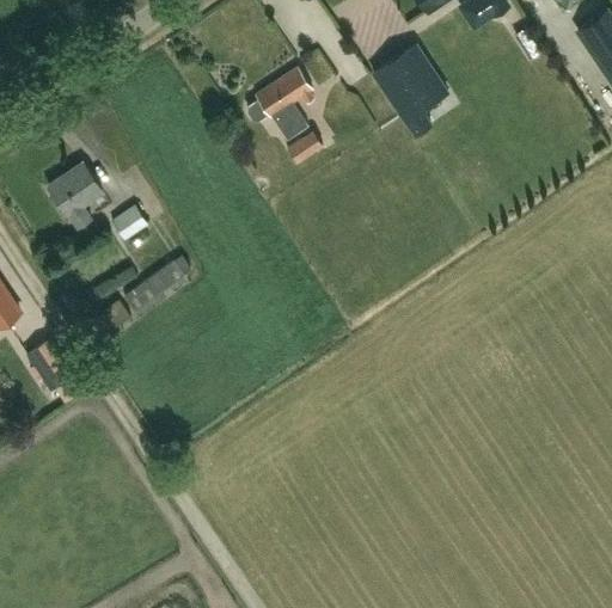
[(418,0),(428,13),(447,0),(418,0)]
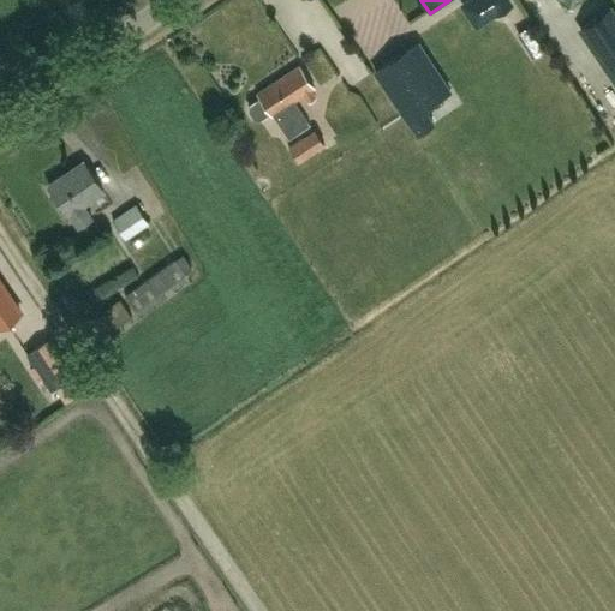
[(476,0),(464,9),(477,28),(495,16),(496,17),(511,7),(506,0),(476,0)]
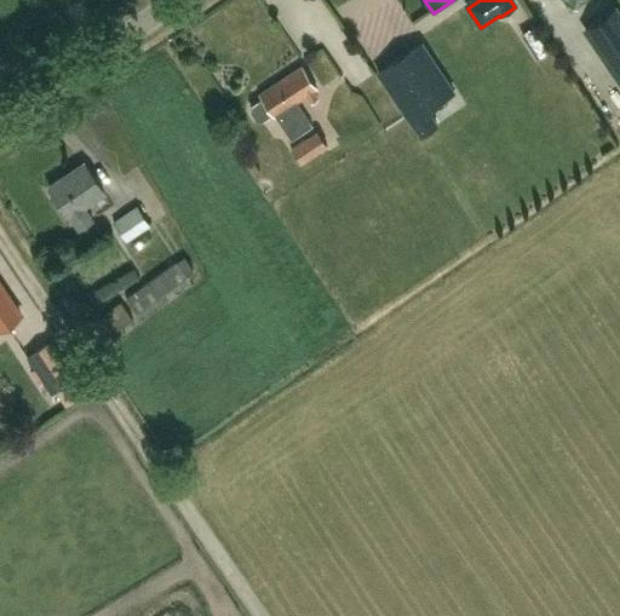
[(619,22),(614,13),(585,33),(619,84),(619,22)]
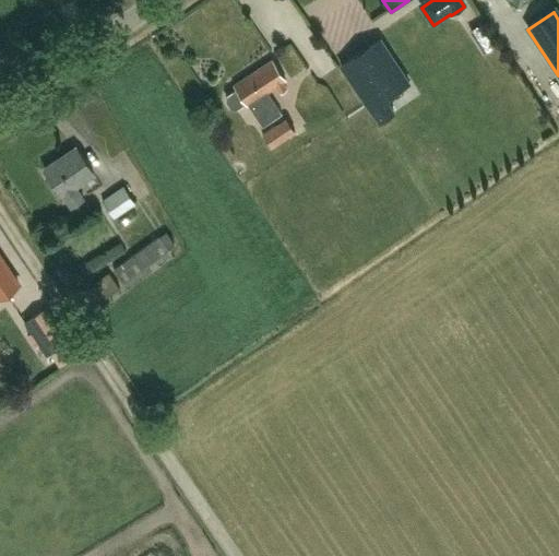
[(341,69),(370,113),(384,103),(409,86),(380,43),(341,69)]
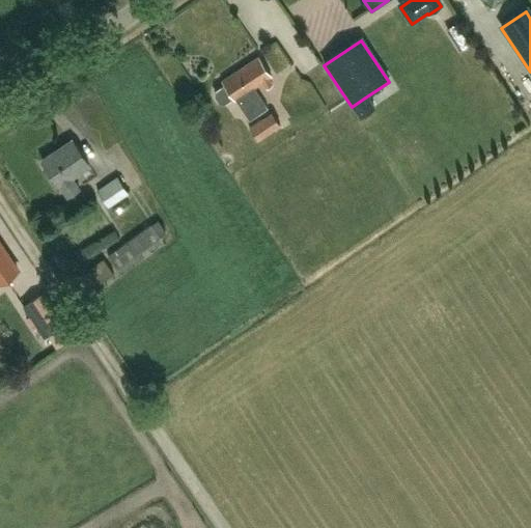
[(268,110),(254,90),(271,78),(258,59),(222,84),(224,87),(216,93),(215,98),(219,104),(224,106),(232,100),(234,103),(235,103),(249,122),(268,110)]
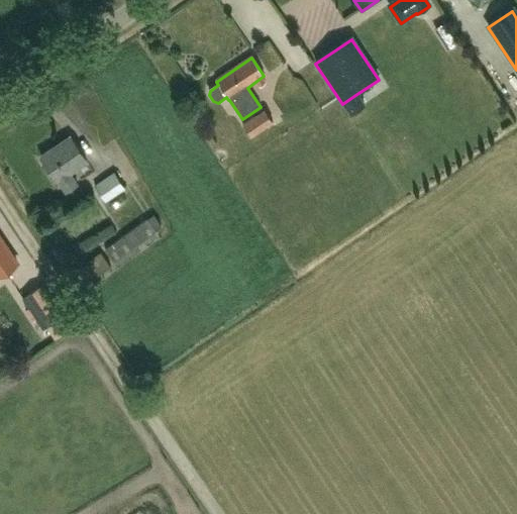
[(264,111),(242,125),(251,138),(272,124),(264,111)]
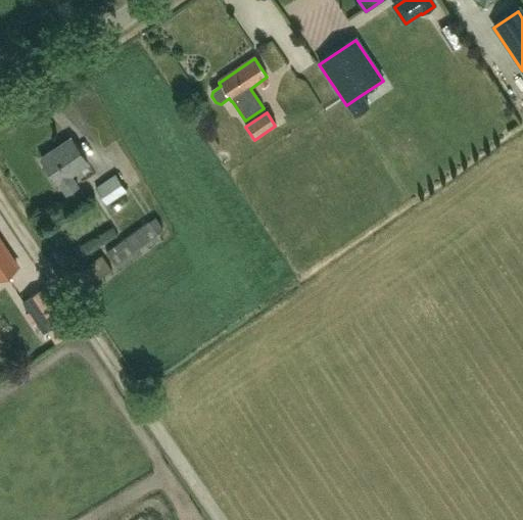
[(42,160),(58,185),(59,185),(67,197),(79,189),(70,177),(88,164),(72,140),(42,160)]
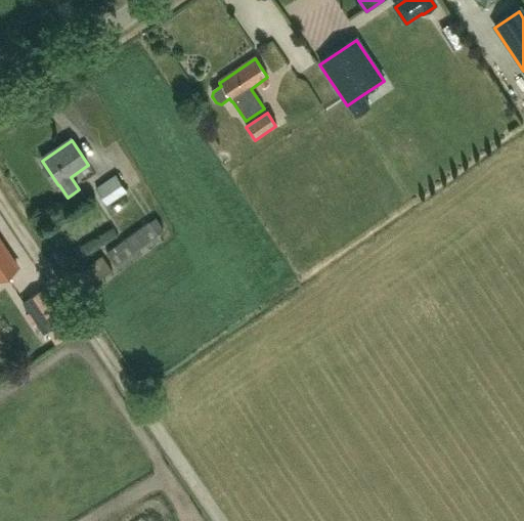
[(127,193),(117,178),(95,191),(106,207),(127,193)]
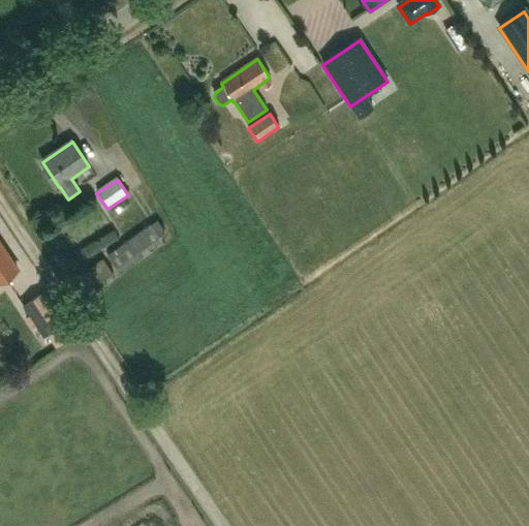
[(110,259),(119,273),(164,240),(155,227),(110,259)]
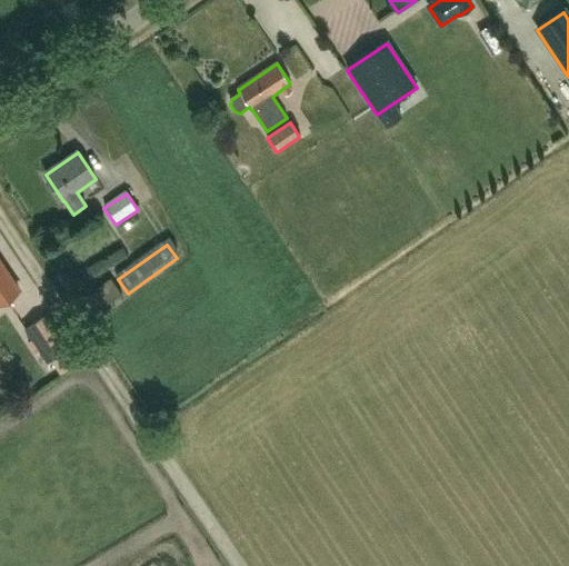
[(0,304),(18,291),(0,264),(0,304)]
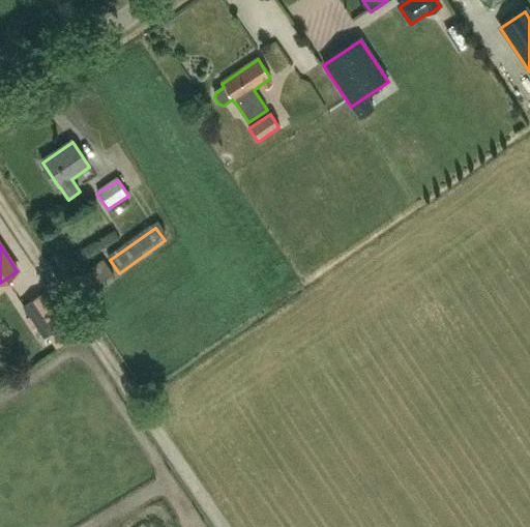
[(83,298),(114,275),(102,261),(71,284),(83,298)]
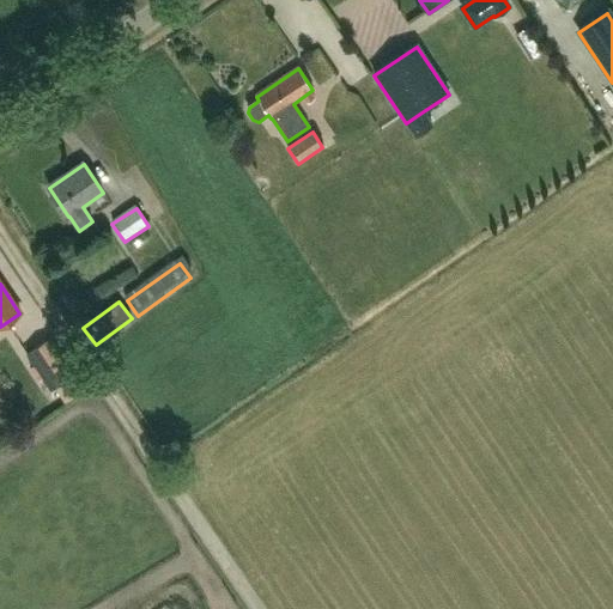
[(46,312),(31,321),(43,342),(58,334),(46,312)]
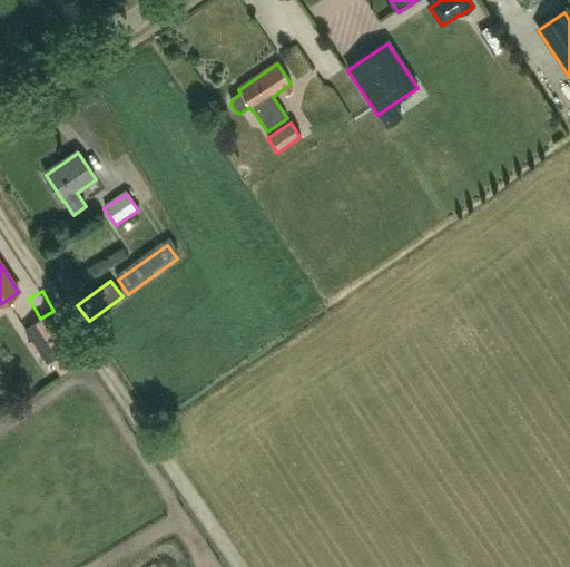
[(48,367),(70,351),(47,318),(25,333),(48,367)]
